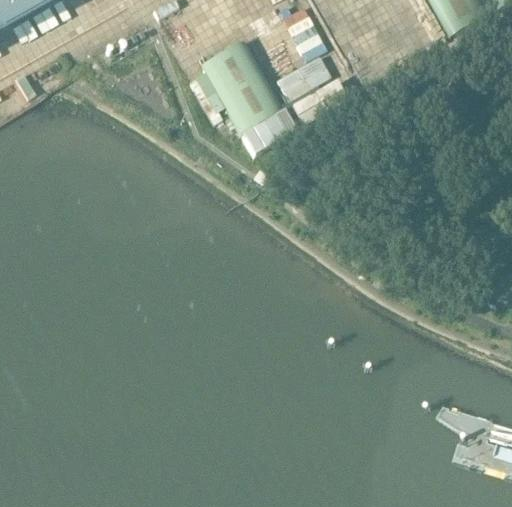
[(0,0),(0,26),(46,0),(0,0)]
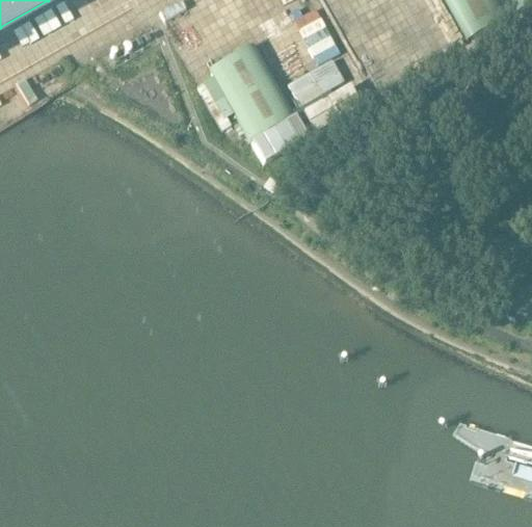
[(445,0),(467,38),(506,16),(497,0),(445,0)]
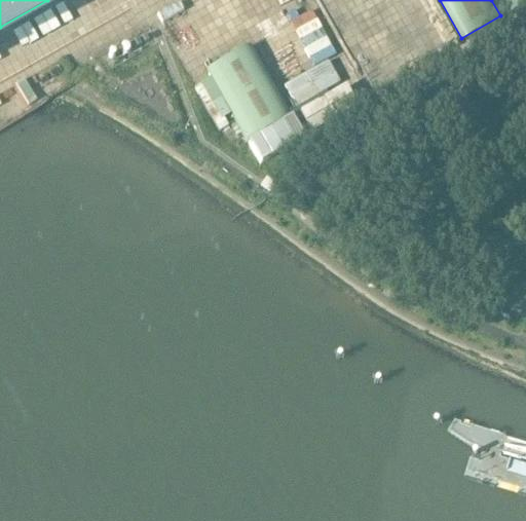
[(505,0),(512,9),(525,0),(505,0)]
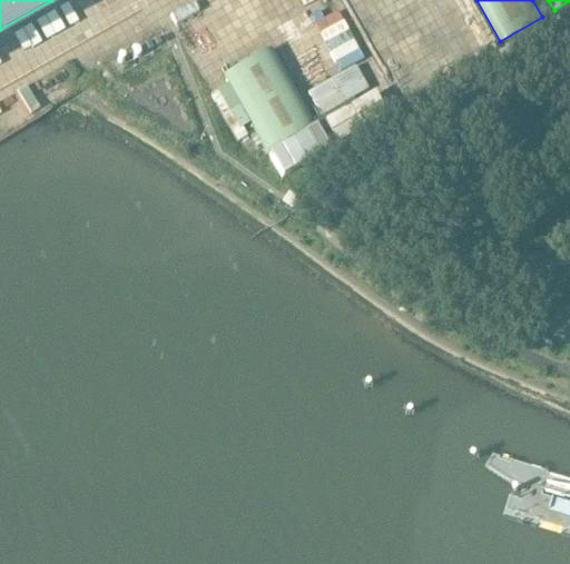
[(269,154),(315,127),(271,49),(224,77),(269,154)]
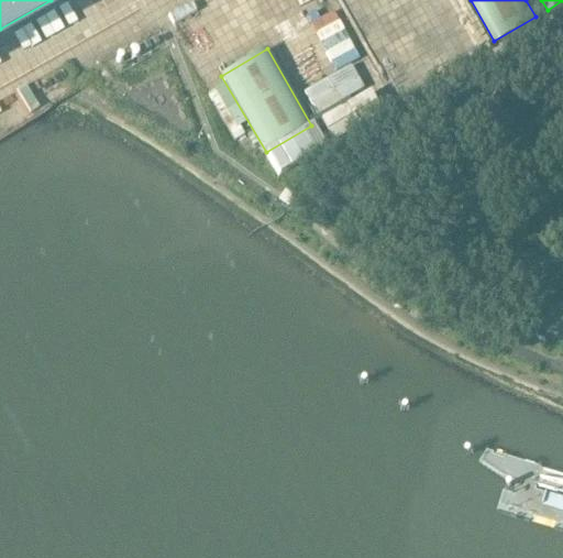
[(316,108),(364,86),(353,64),(306,85),(316,108)]
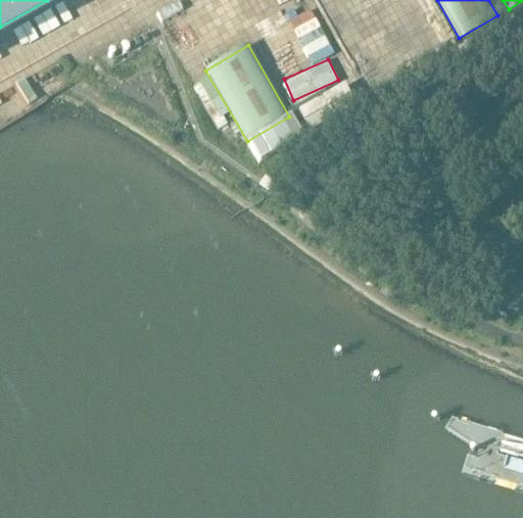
[(311,129),(357,103),(343,80),(297,106),(311,129)]
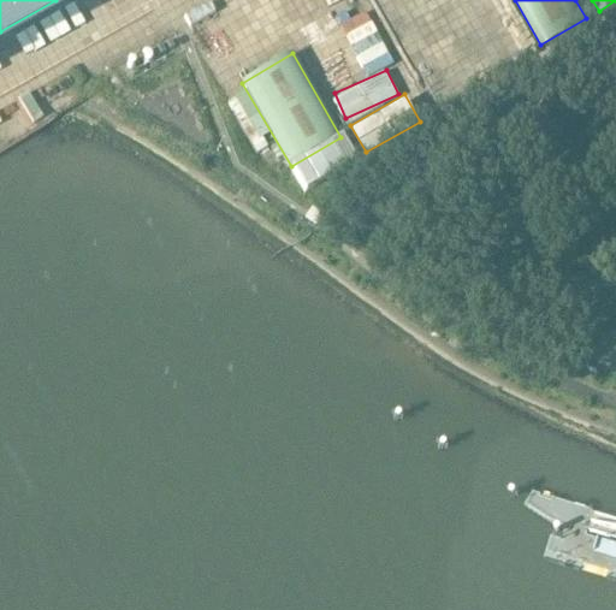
[(404,255),(397,250),(390,262),(396,266),(404,255)]
